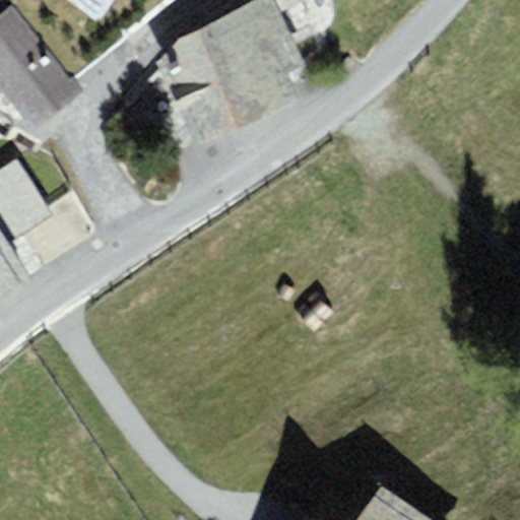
[(79,0),(95,11),(104,0),(79,0)]
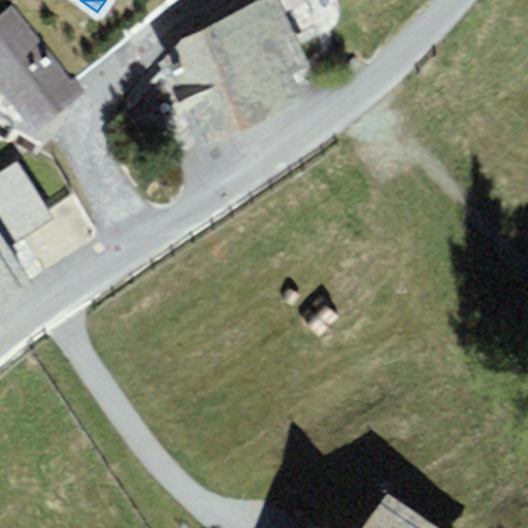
[(309,66),(276,0),(253,0),(179,41),(159,61),(202,151),(253,125),(306,97),(295,72),(309,66)]
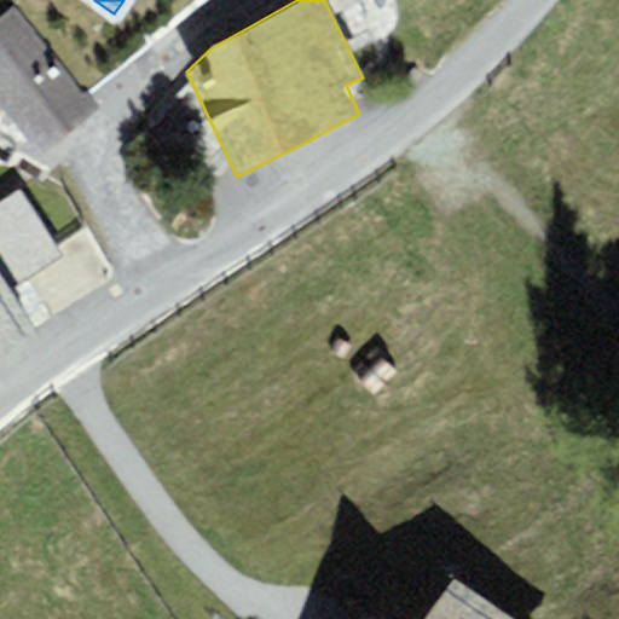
[(81,97),(12,7),(0,15),(0,105),(6,114),(40,157),(102,109),(88,92),(81,97)]
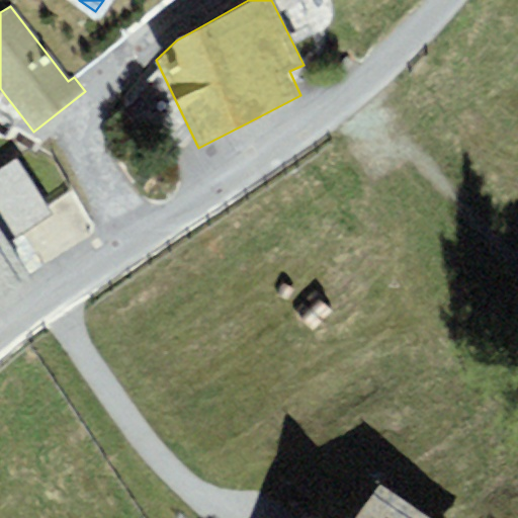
[(17,160),(0,173),(0,227),(8,241),(52,213),(17,160)]
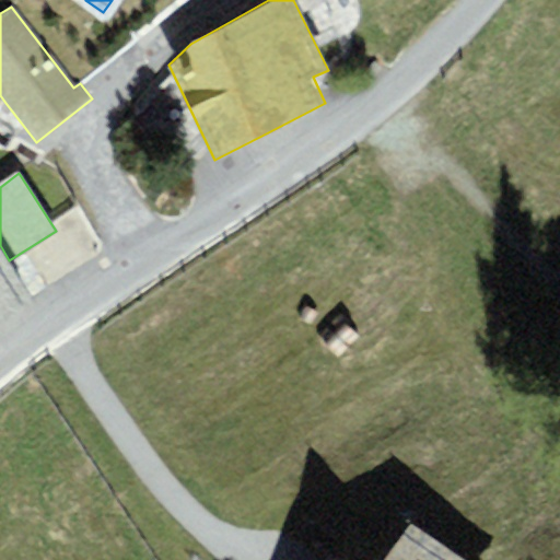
[(0,245),(0,321),(34,300),(18,273),(9,260),(0,245)]
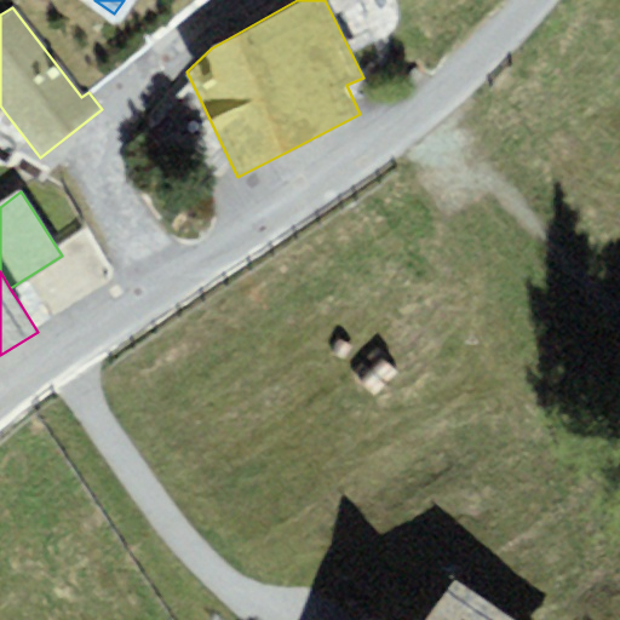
[(516,619),(459,579),(429,619),(380,619),(369,612),(363,619),(516,619)]
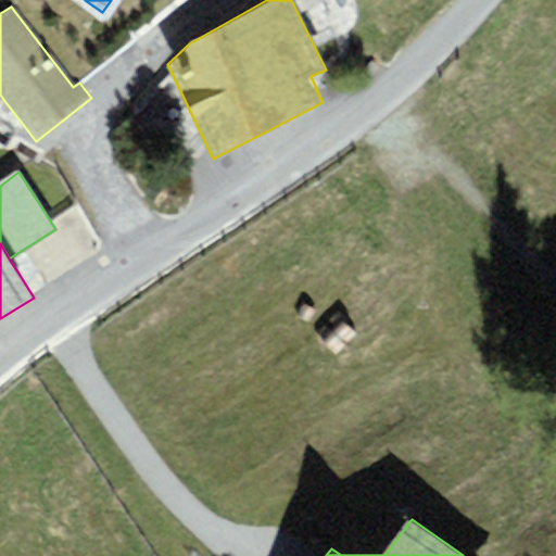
All buildings are outlined.
